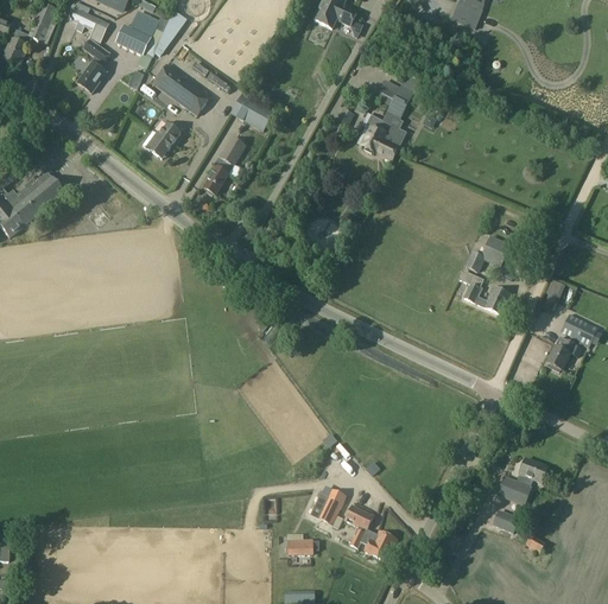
[(105,0),(124,10),(127,0),(93,0),(97,2),(99,0),(105,0)]
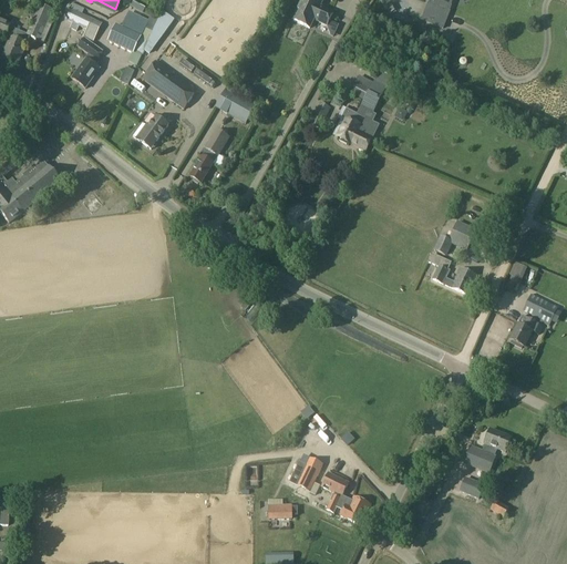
[(325,26),(331,13),(318,7),(320,2),(316,0),(301,0),(291,20),(308,28),(311,20),(325,26)]
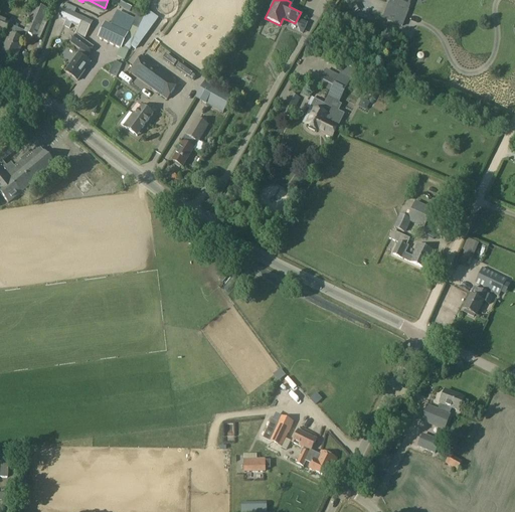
[(66,1),(59,16),(65,18),(63,23),(69,26),(71,21),(78,25),(75,31),(84,36),(92,20),(73,11),(75,6),(66,1)]
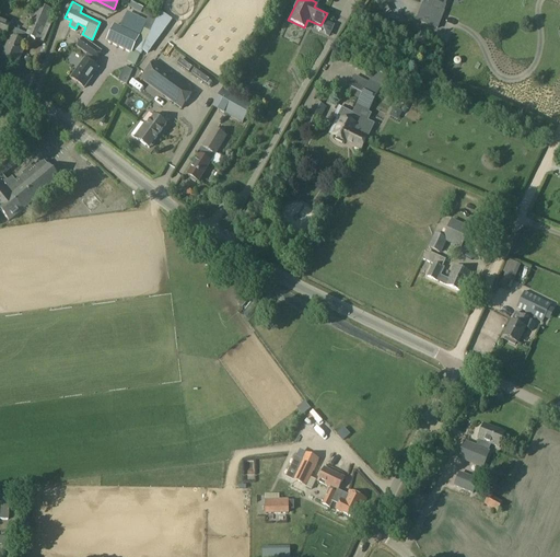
[(423,1),(417,18),(423,20),(427,12),(433,14),(436,7),(433,6),(423,1)]
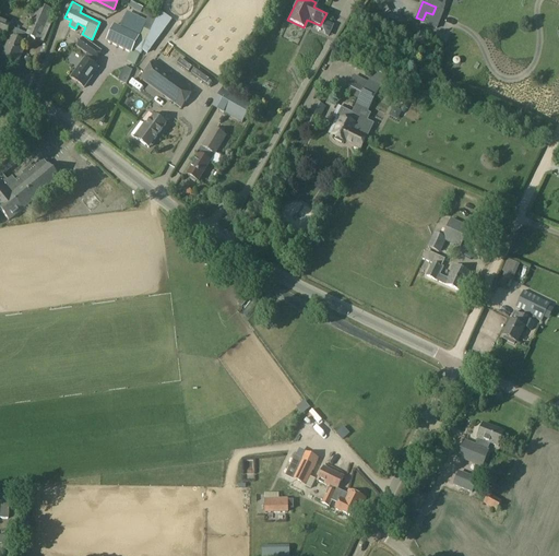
[(33,16),(26,32),(26,33),(30,34),(44,39),(54,15),(54,14),(49,13),(51,8),(39,2),(36,10),(34,9),(31,9),(28,12),(31,15),(33,16)]
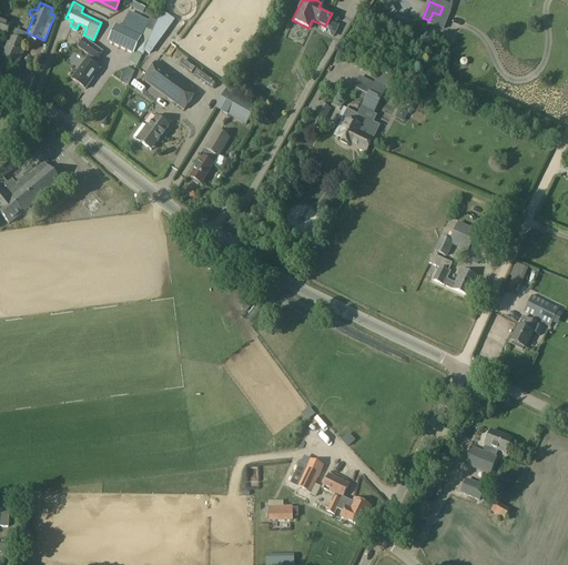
[(154,19),(162,7),(155,2),(148,14),(154,19)]
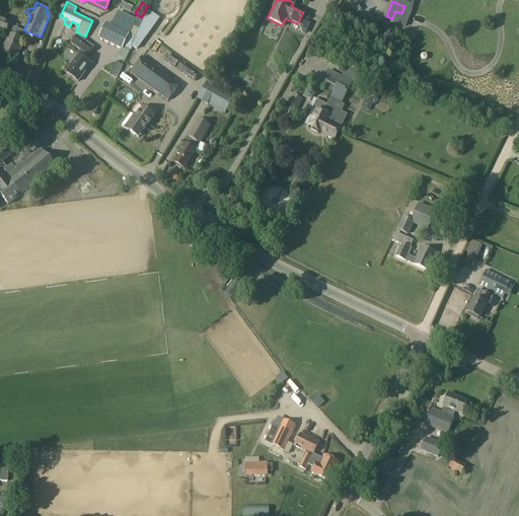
[(395,11),(392,18),(405,23),(411,8),(404,6),(401,13),(395,11)]
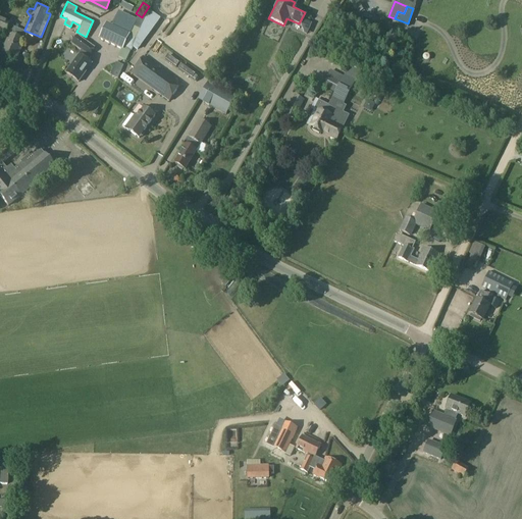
[(161,16),(149,8),(133,45),(138,48),(161,16)]
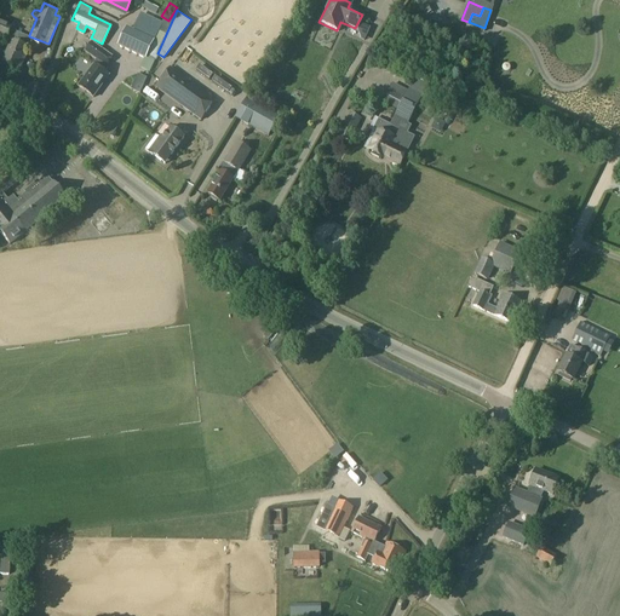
[(0,17),(0,35),(6,38),(7,36),(11,27),(12,23),(0,17)]
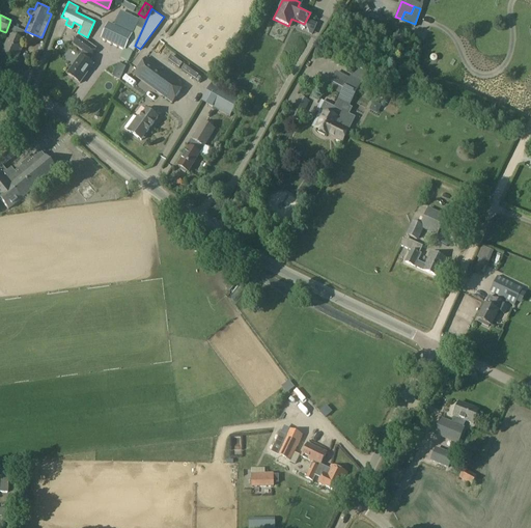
[(102,35),(124,47),(132,30),(109,20),(102,35)]
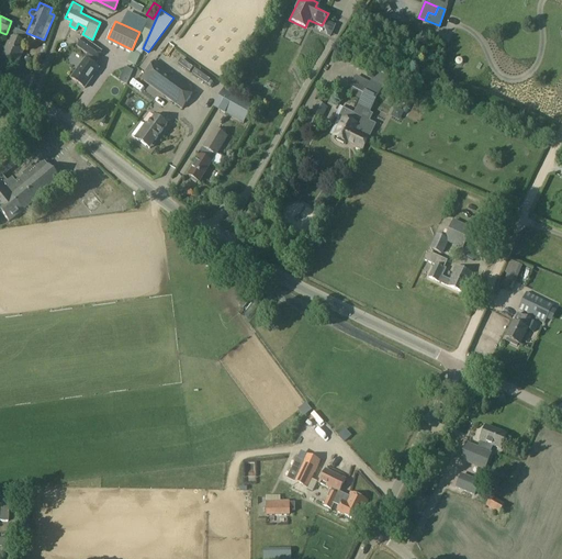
[(7,33),(11,35),(2,54),(18,60),(25,42),(26,42),(30,34),(26,33),(26,32),(10,24),(7,33)]
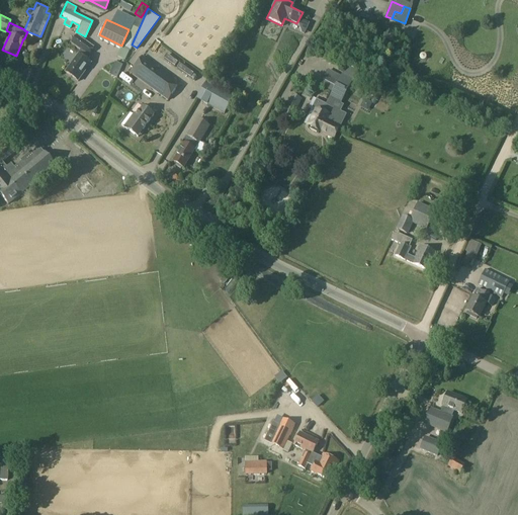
[(77,34),(72,43),(78,47),(84,38),(77,34)]
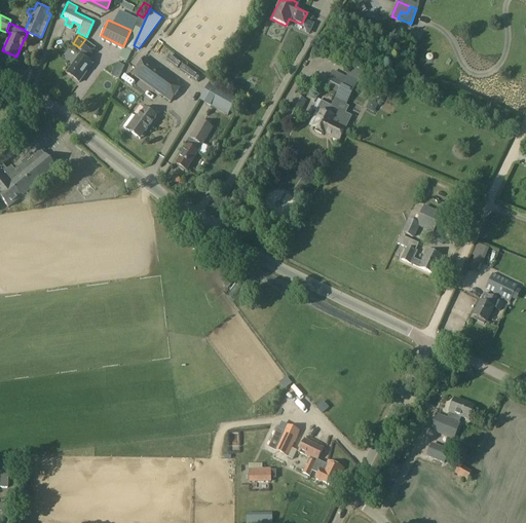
[(85,39),(79,47),(82,49),(87,53),(87,52),(94,45),(85,39)]
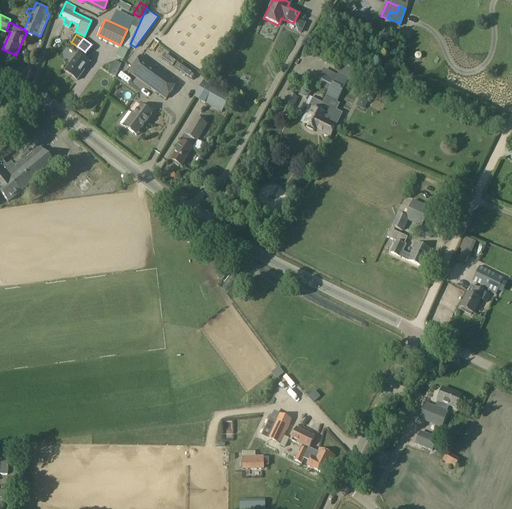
[(88,54),(85,52),(80,48),(64,69),(77,78),(90,60),(86,57),(88,54)]
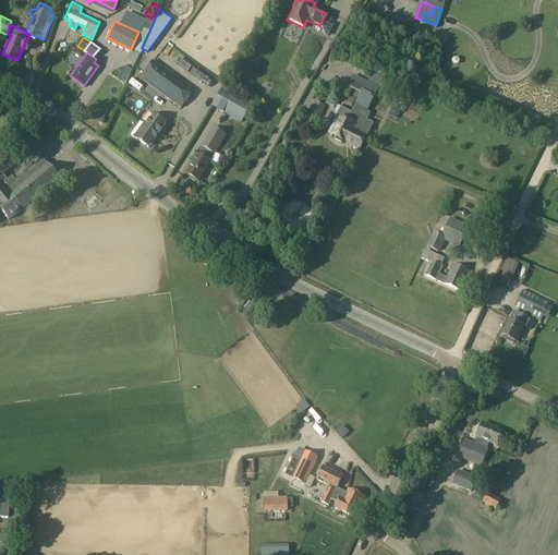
[(140,76),(181,107),(194,88),(153,58),(140,76)]
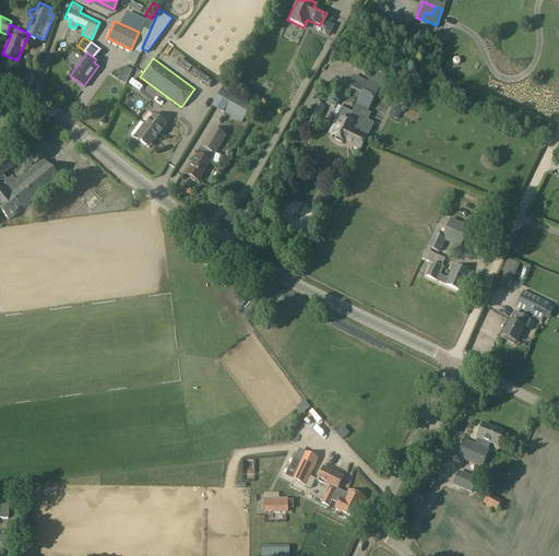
[(183,64),(181,69),(190,75),(193,71),(183,64)]
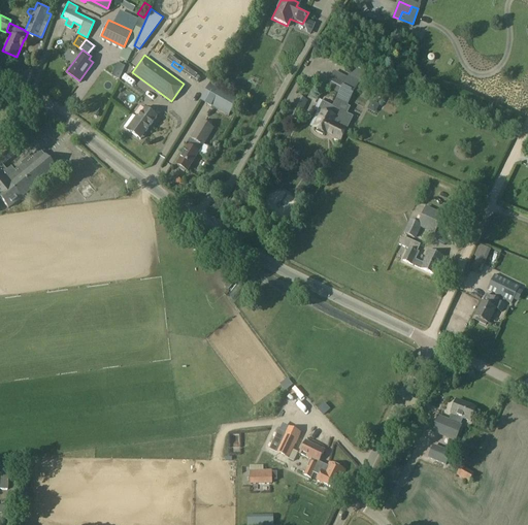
[(348,75),(338,92),(335,97),(348,102),(364,70),(353,64),(348,75)]
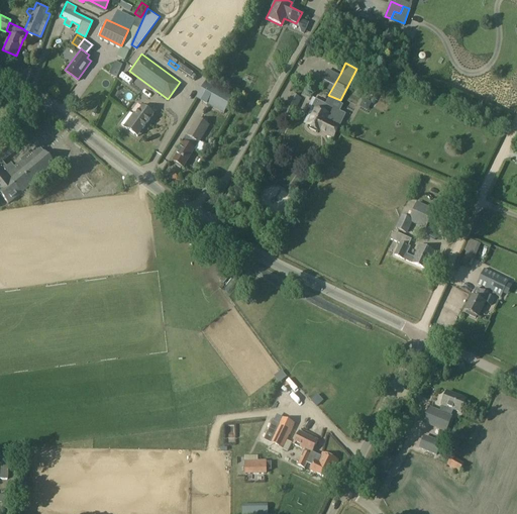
[(110,80),(116,83),(119,77),(113,74),(110,80)]
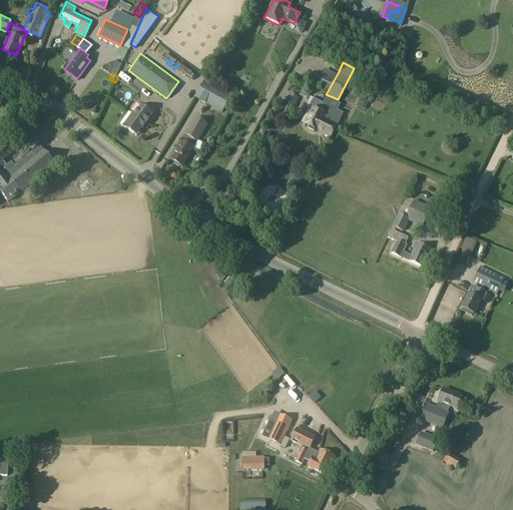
[(198,97),(207,83),(204,81),(195,95),(198,97)]
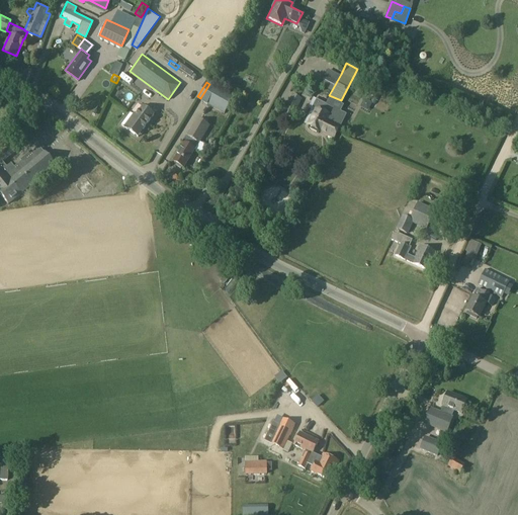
[(209,83),(209,84),(200,98),(224,111),(233,96),(209,83)]
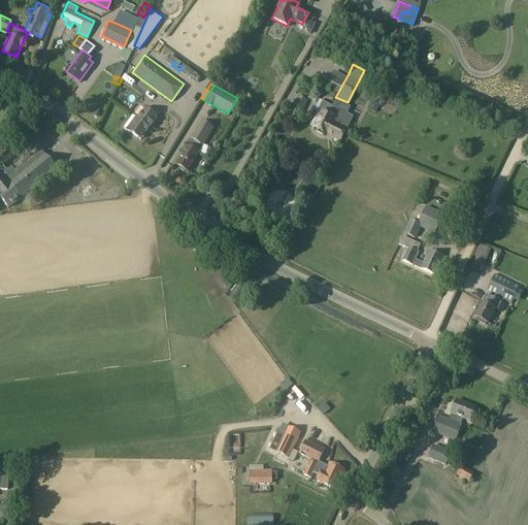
[(307,98),(298,94),(289,113),(298,118),(307,98)]
